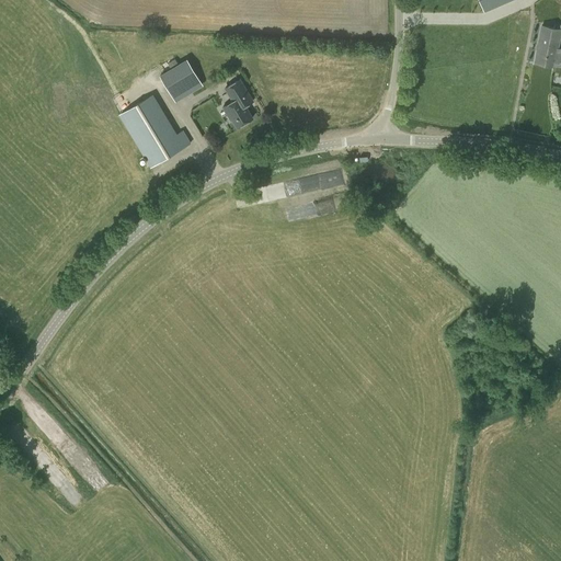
[(479,0),(484,12),(512,0),(479,0)]
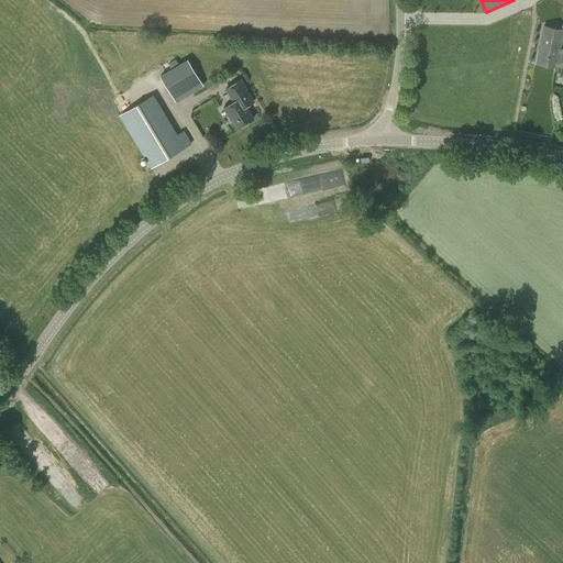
[(556,66),(562,30),(562,29),(543,25),(537,63),(556,66)]
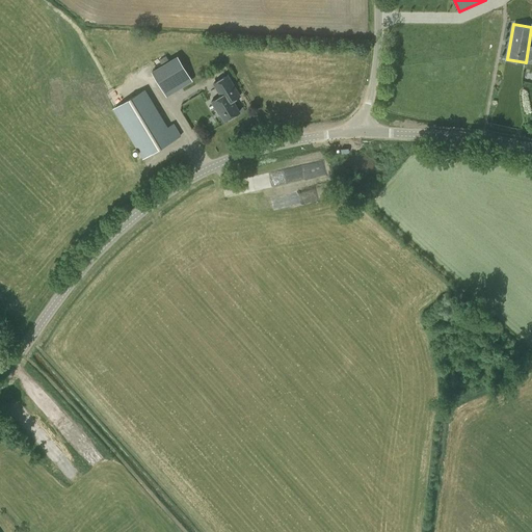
[(152,72),(161,86),(171,79),(177,88),(187,82),(182,73),(185,71),(177,56),(152,72)]
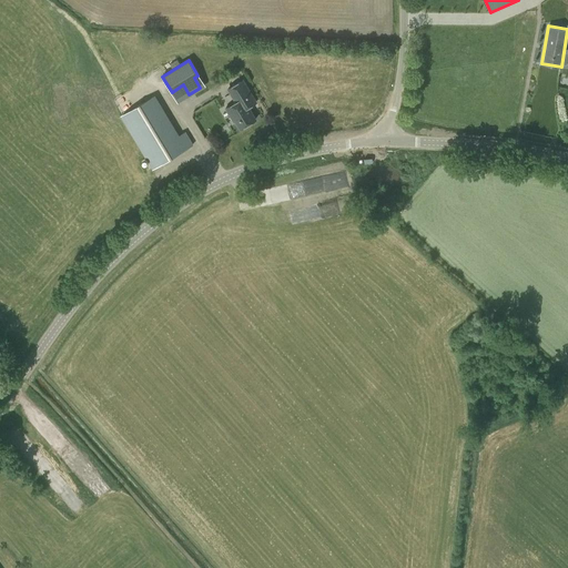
[(249,107),(256,102),(243,80),(229,89),(236,102),(240,100),(244,109),(249,107)]
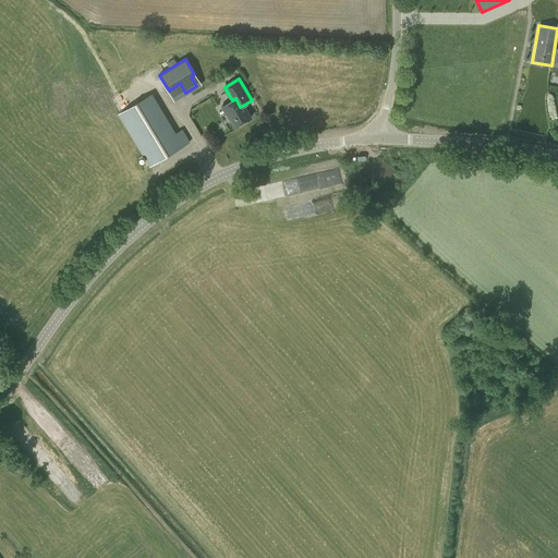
[(176,133),(152,94),(120,112),(153,165),(190,142),(182,129),(176,133)]
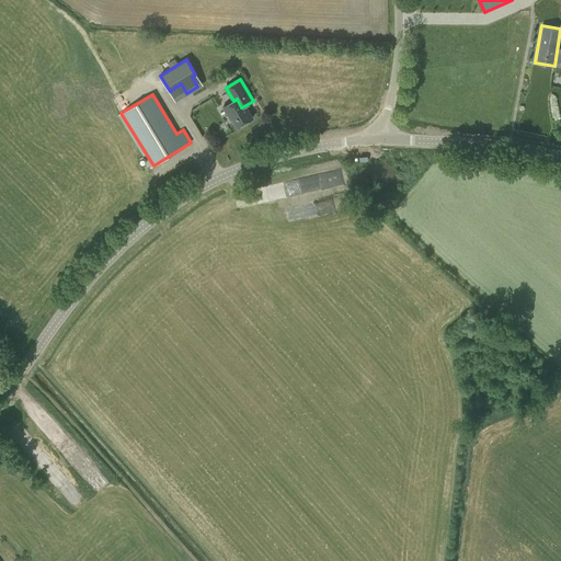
[(252,117),(245,105),(241,107),(237,99),(233,101),(224,107),(229,116),(231,116),(238,127),(252,117)]
